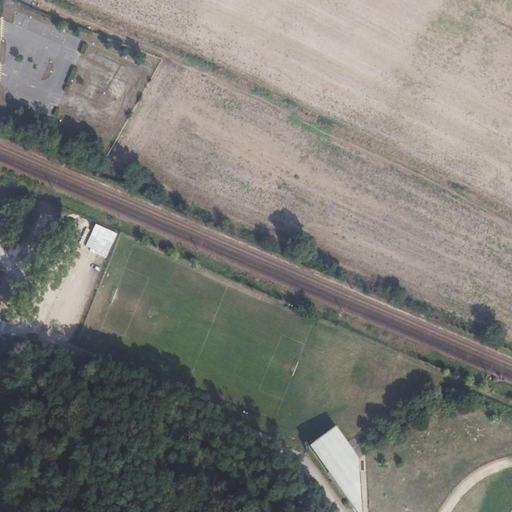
[(145,390),(137,387),(135,392),(143,395),(145,390)]
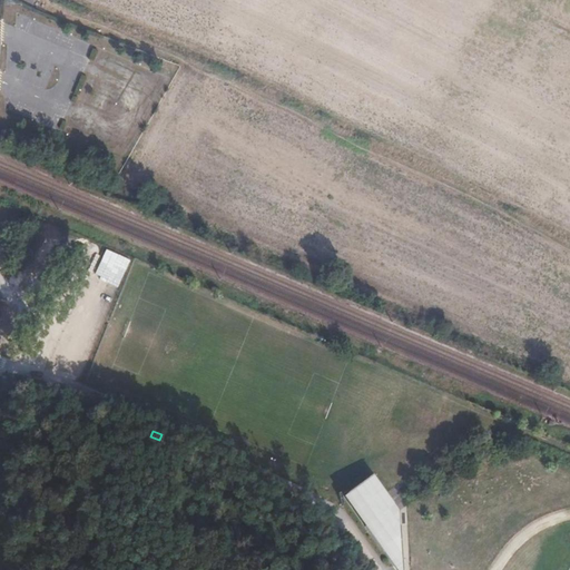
[(395,502),(372,471),(341,494),(392,563),(401,557),(400,524),(387,508),(395,502)]
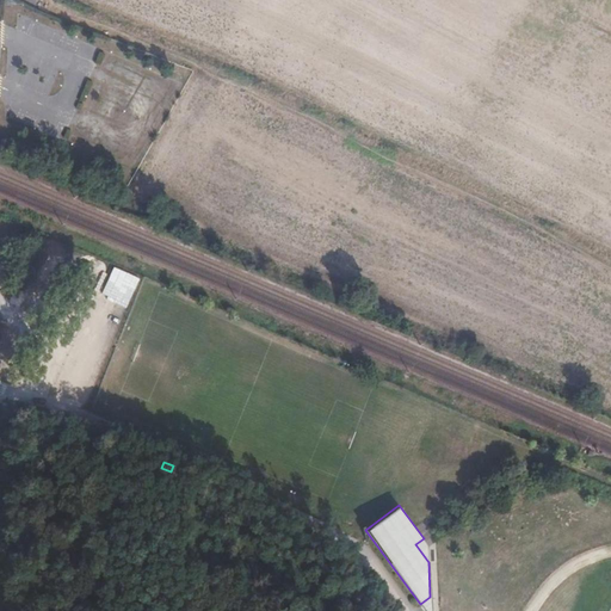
[(429,545),(424,538),(415,544),(429,562),(429,545)]
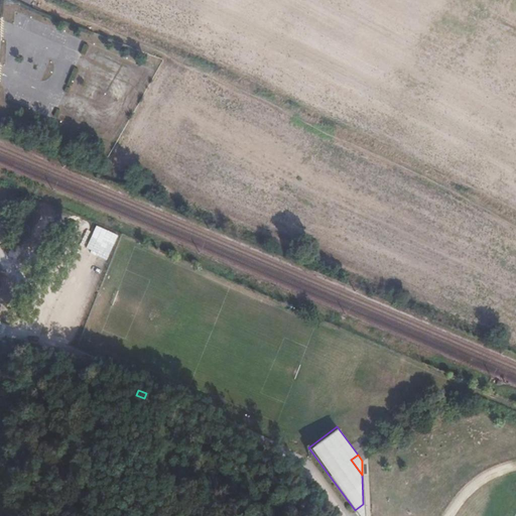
[(297,479),(289,475),(285,483),(293,487),(297,479)]
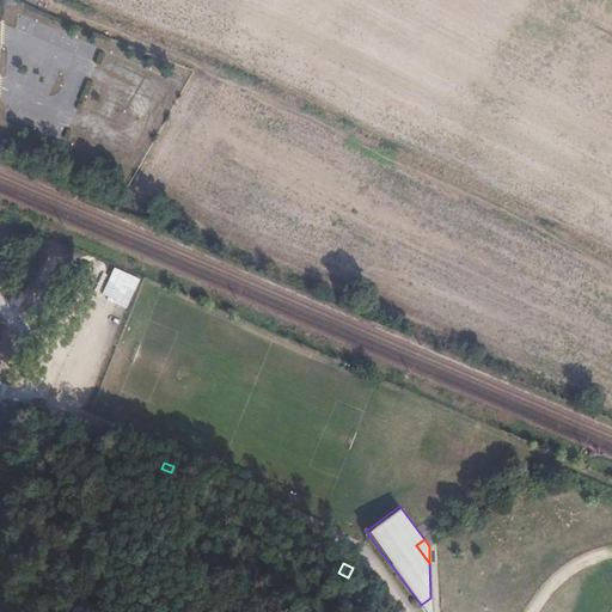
[(426,611),(432,611),(430,598),(421,605),(426,611)]
